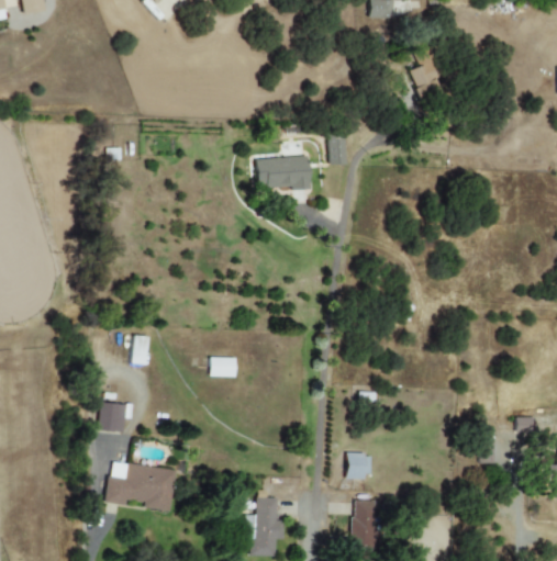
[(22,0),(24,13),(45,11),(43,0),(22,0)]
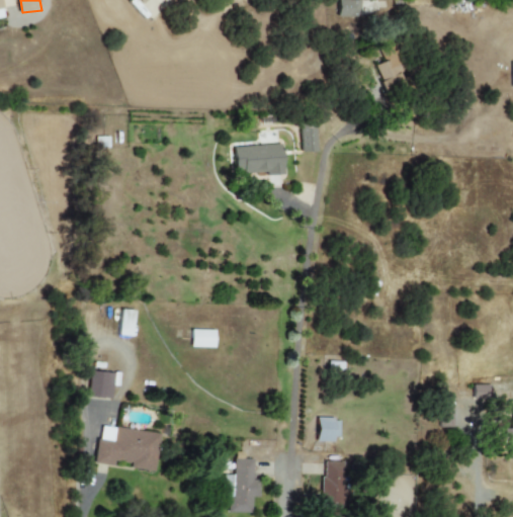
[(363,16),(363,0),(340,0),(340,15),(363,16)]
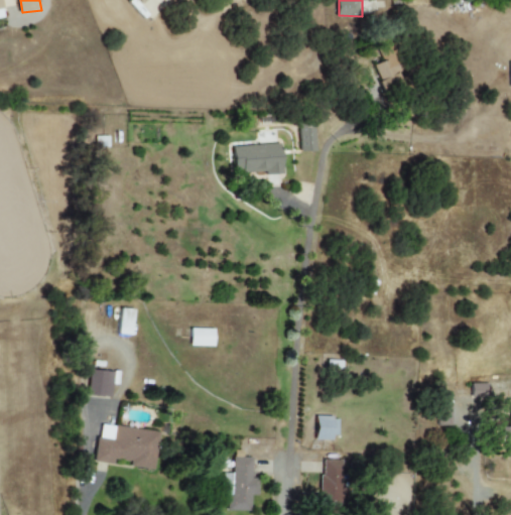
[(387,59),(377,66),(387,87),(404,79),(402,74),(410,70),(396,41),(382,48),(387,59)]
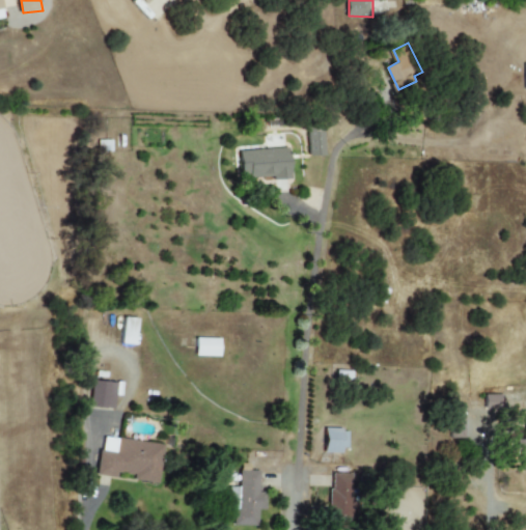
[(327,128),(310,129),(311,156),(328,156),(327,128)]
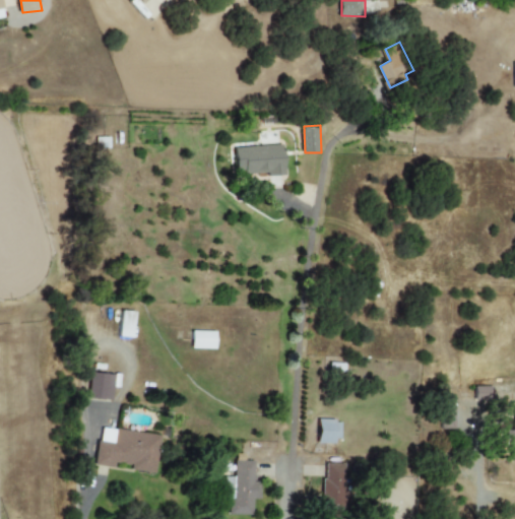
[(237,146),(238,174),(287,173),(286,144),(237,146)]
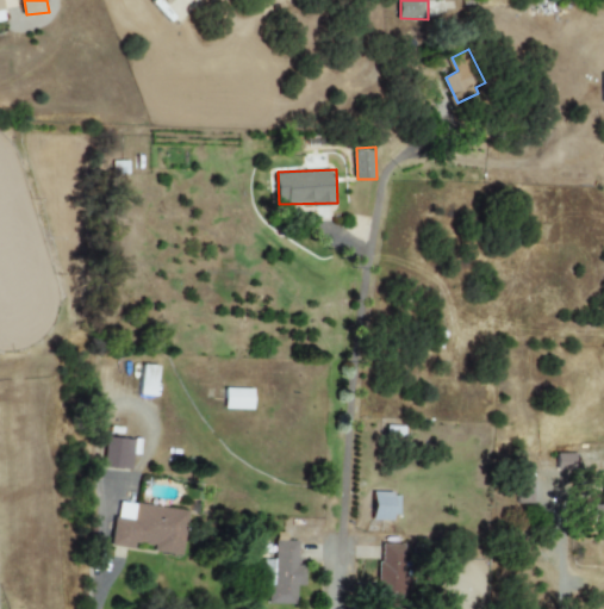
[(143,395),(159,396),(162,366),(147,364),(143,395)]
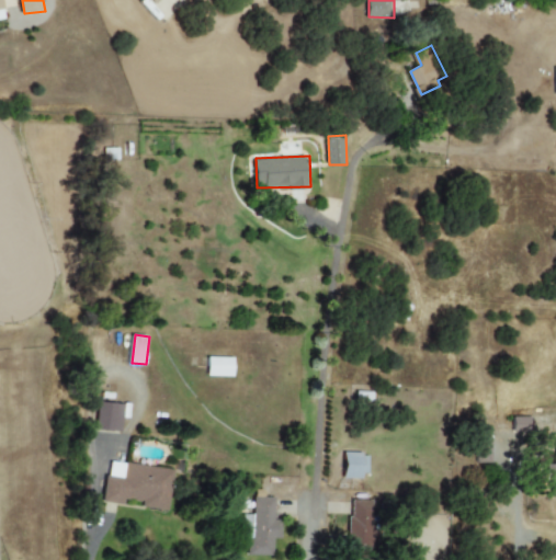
[(237,357),(211,357),(211,375),(236,376),(237,357)]
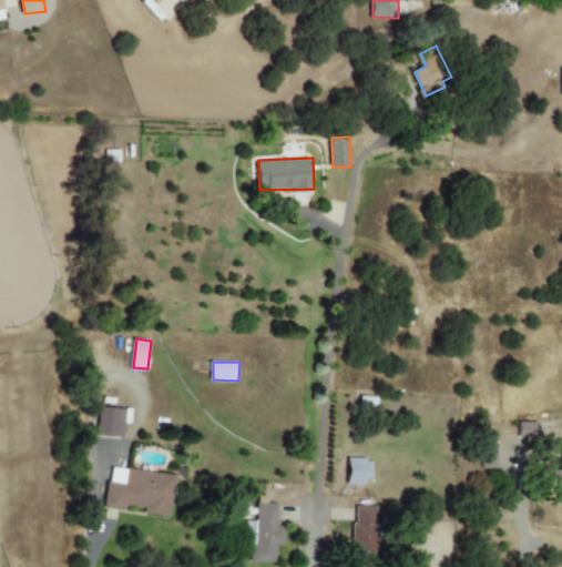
[(126,436),(126,408),(100,407),(99,435),(126,436)]
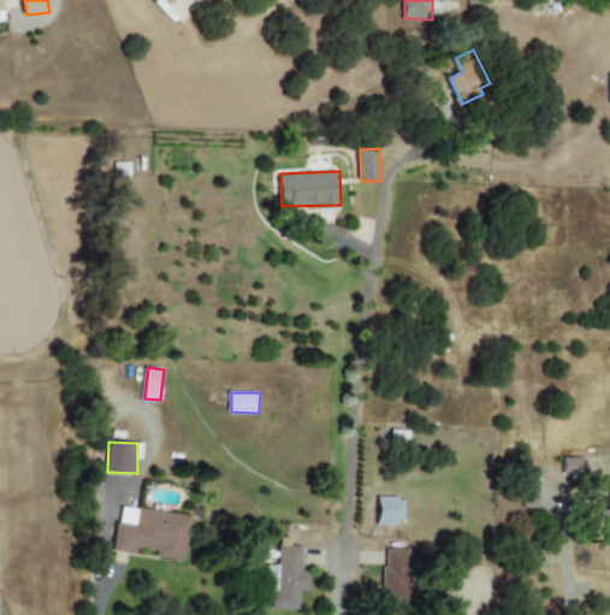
[(586,457),(566,457),(566,474),(586,473),(586,457)]
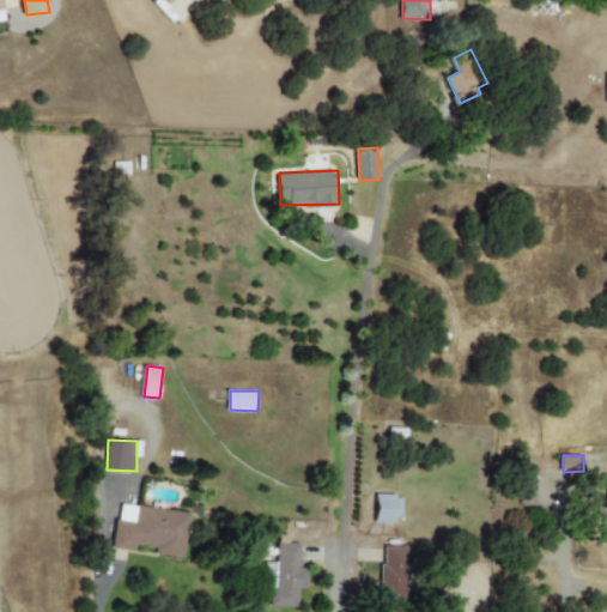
[(377,520),(405,521),(406,495),(378,495),(377,520)]
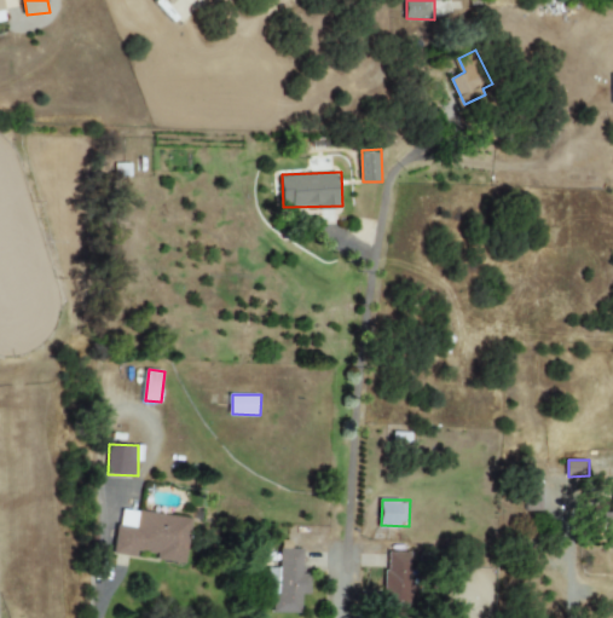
[(194,518),(140,510),(138,526),(119,524),(115,550),(158,556),(158,559),(188,564),(194,518)]
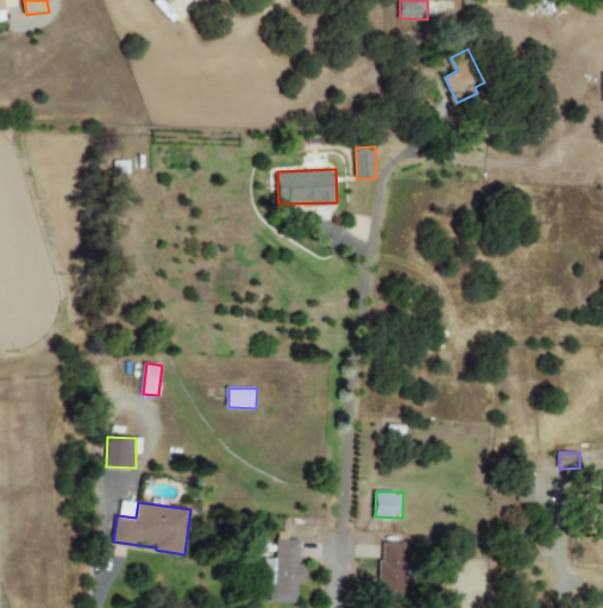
[(299,602),(299,584),(307,584),(307,565),(300,564),(300,539),(277,539),(277,558),(267,558),(265,585),(271,585),(270,602),(299,602)]
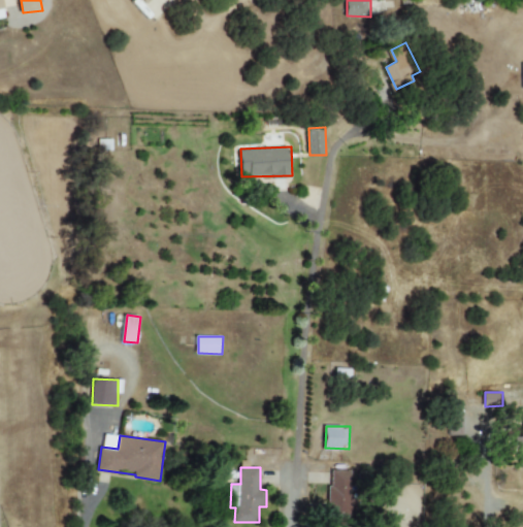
[(354,470),(331,469),(330,521),(353,522),(354,470)]
